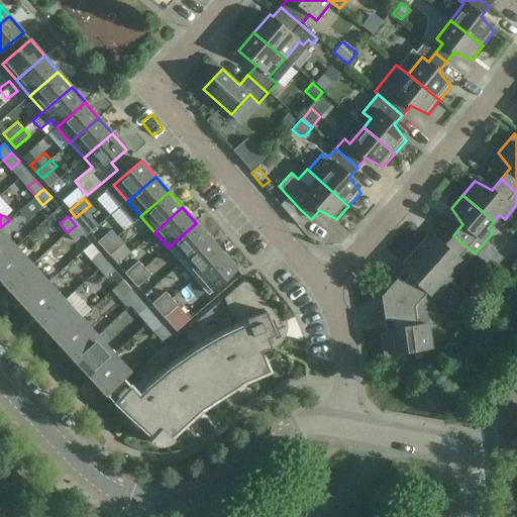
[(196,223),(168,247),(182,263),(209,238),(196,223)]
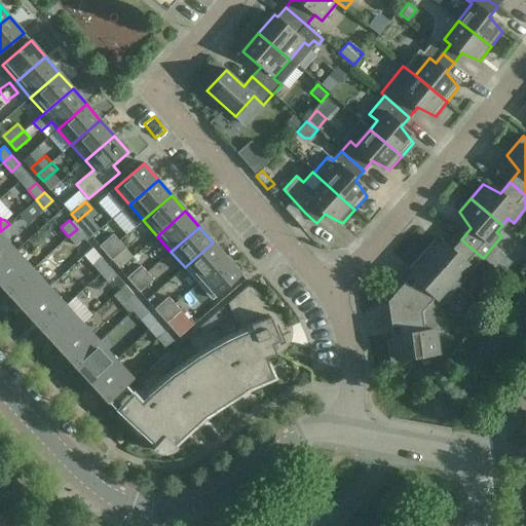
[(77,229),(68,236),(76,246),(84,237),(77,229)]
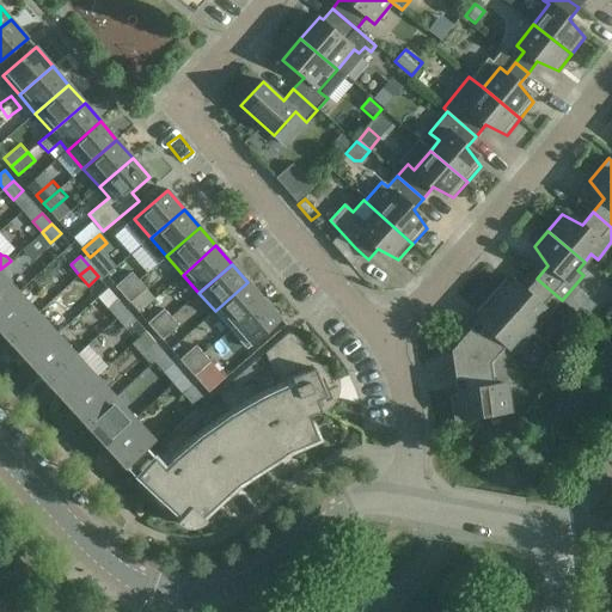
[(0,308),(19,292),(0,270),(0,308)]
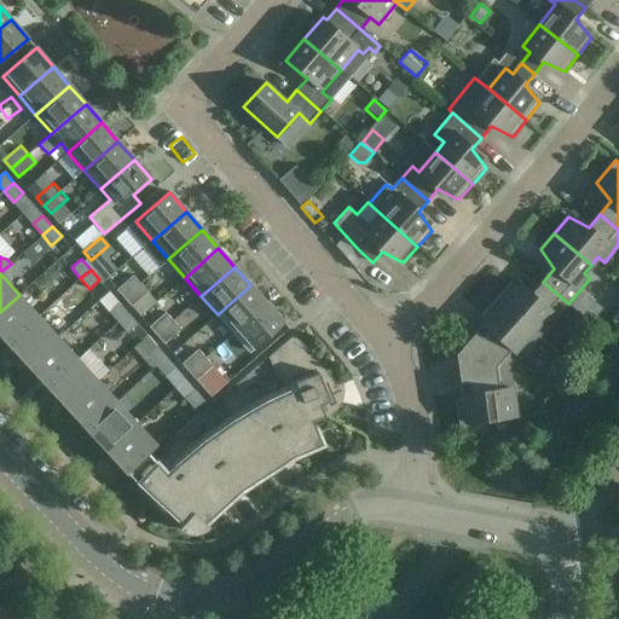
[(125,298),(140,283),(134,275),(117,289),(125,298)]
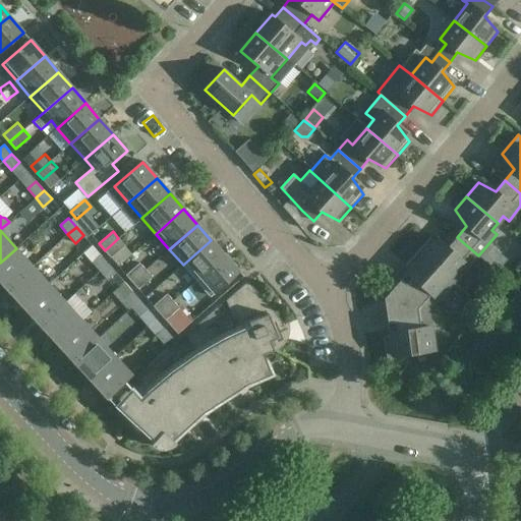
[(416,282),(439,301),(478,255),(457,237),(447,248),(429,238),(406,266),(409,271),(416,282)]
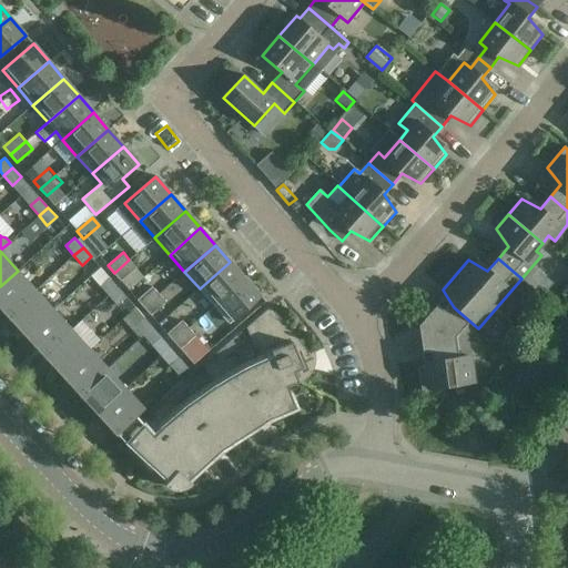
[(129,260),(114,273),(121,280),(135,267),(129,260)]
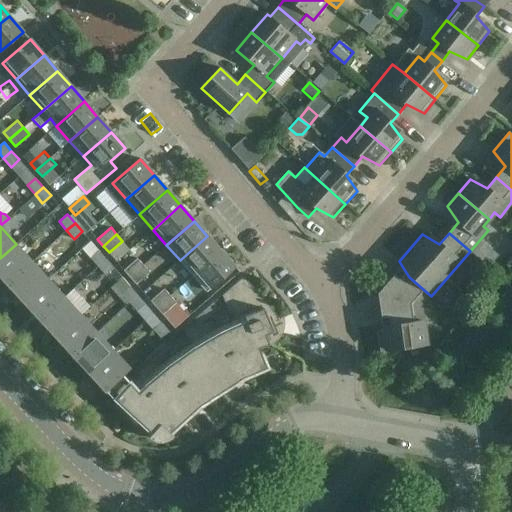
[(207,236),(180,260),(193,276),(221,251),(207,236)]
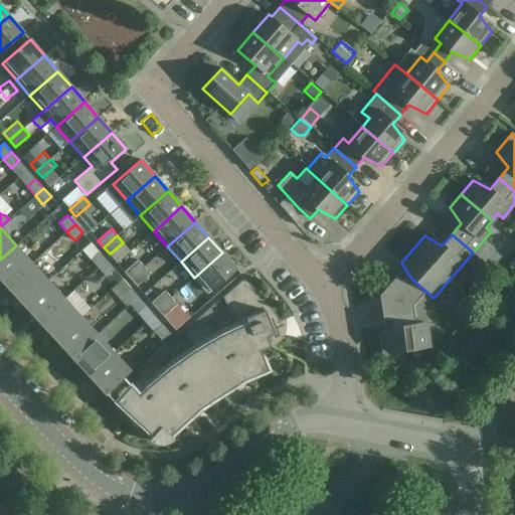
[(94,244),(92,242),(82,249),(91,259),(100,251),(94,244)]
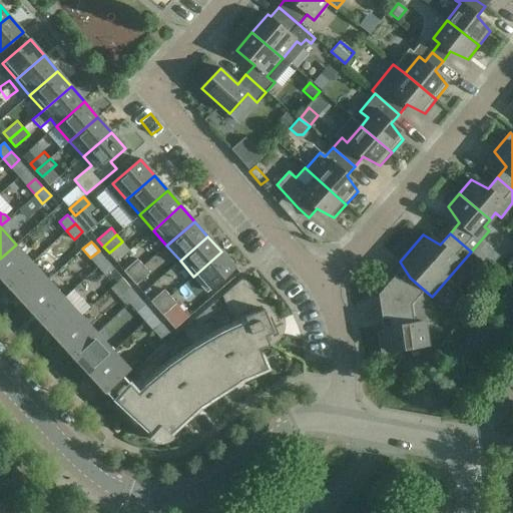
[(0,276),(8,285),(32,263),(16,244),(0,259),(0,276)]
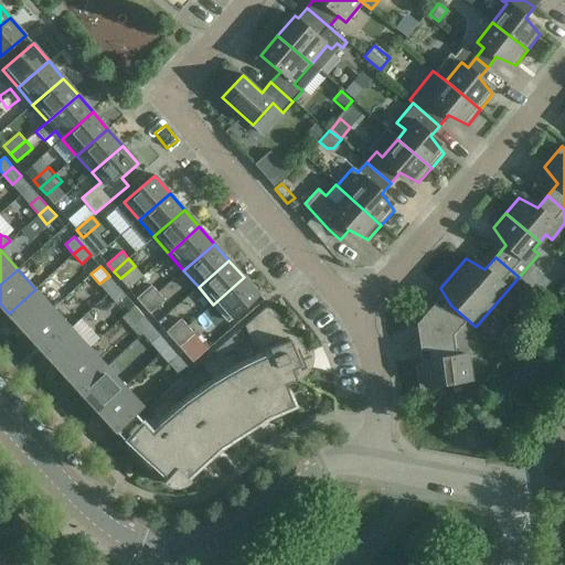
[(108,294),(117,286),(109,276),(99,284),(108,294)]
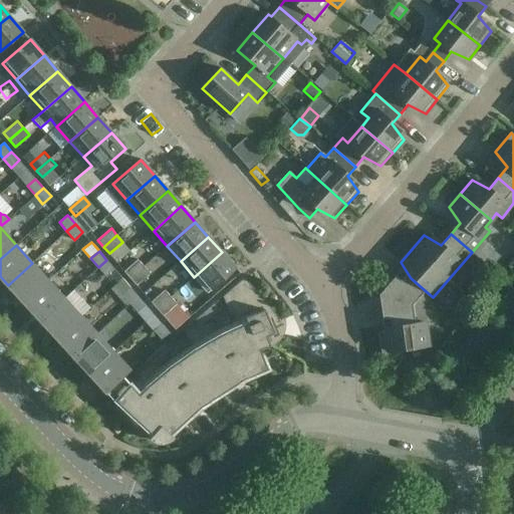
[(222,252),(194,277),(208,293),(236,268),(222,252)]
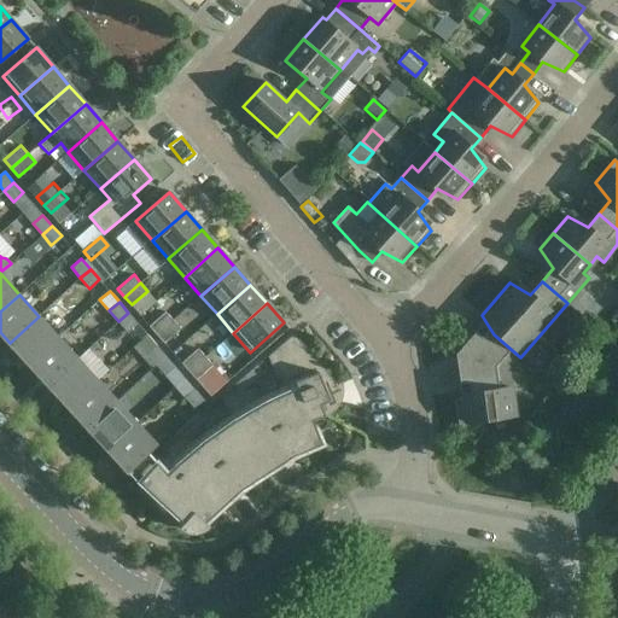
[(157,333),(173,319),(165,312),(150,326),(157,333)]
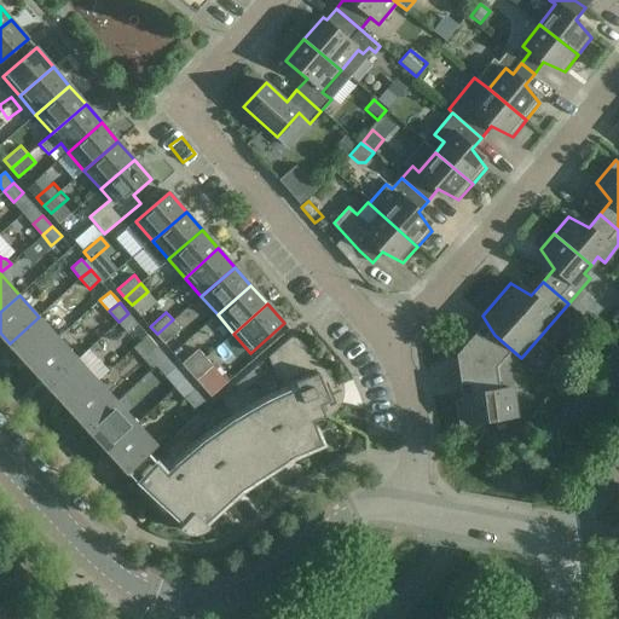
[(128,313),(119,322),(128,333),(138,323),(128,313)]
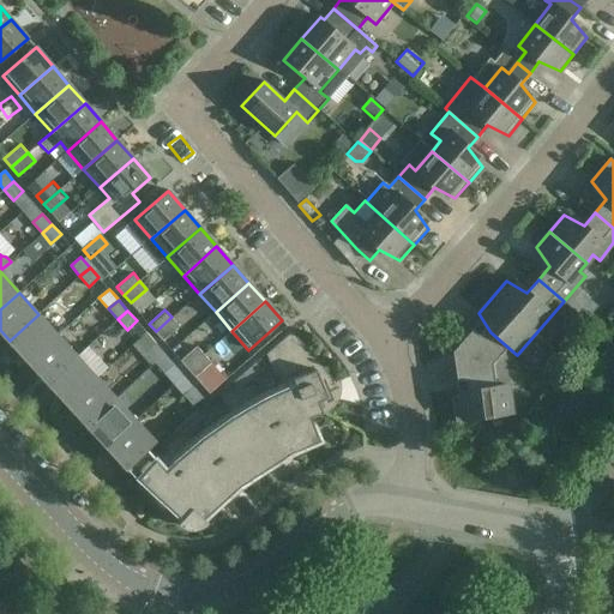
[(29,362),(58,335),(38,314),(10,341),(29,362)]
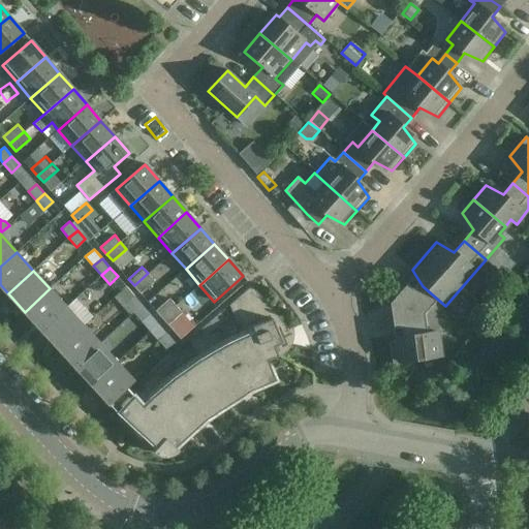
[(148,273),(134,285),(141,292),(154,280),(148,273)]
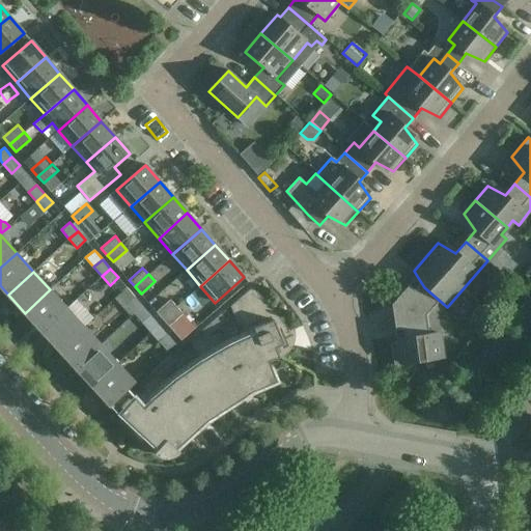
[(391,304),(437,318),(447,307),(424,287),(417,276),(391,304)]
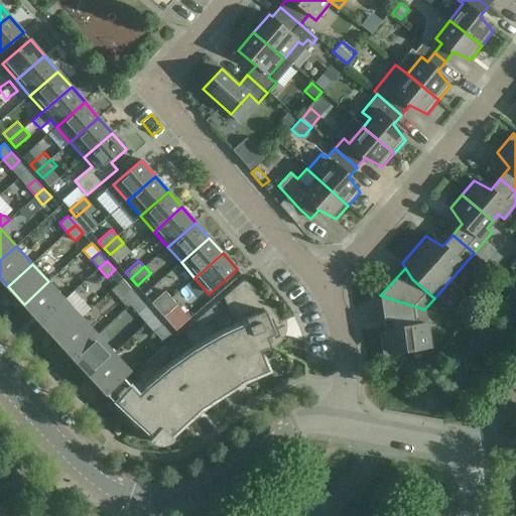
[(275,312),(271,308),(245,279),(223,298),(231,316),(235,315),(240,328),(221,337),(195,352),(169,369),(146,389),(139,395),(123,378),(124,378),(123,377),(106,393),(136,426),(139,424),(158,441),(166,432),(170,437),(194,416),(189,411),(206,398),(210,404),(236,387),(233,381),(251,372),(254,377),(269,371),(261,351),(271,347),(269,342),(272,340),(275,337),(277,333),(278,329),(278,325),(281,323),(280,320),(277,316),(275,312)]
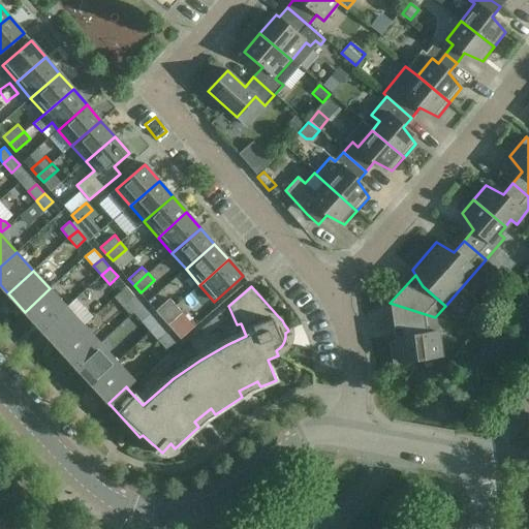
[(41,330),(66,307),(50,288),(25,312),(41,330)]
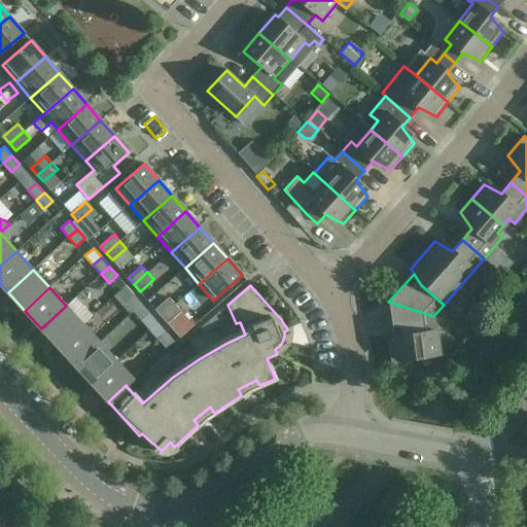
[(188,289),(178,295),(187,311),(198,305),(188,289)]
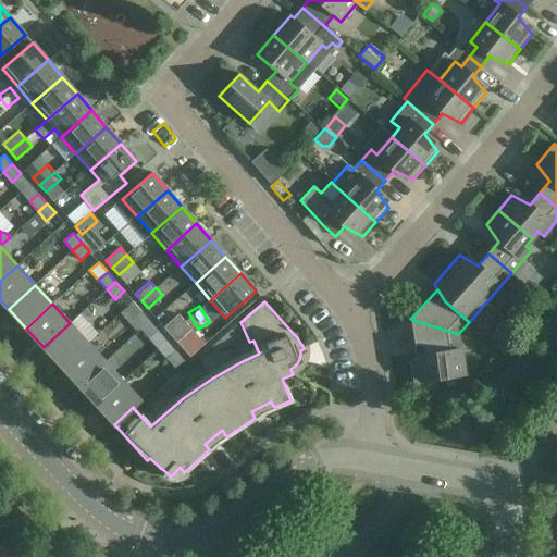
[(141,329),(150,321),(141,311),(133,319),(141,329)]
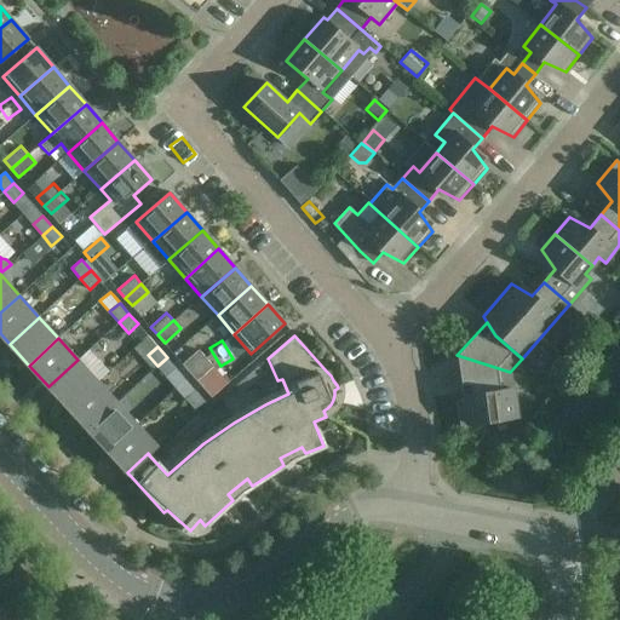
[(190,372),(206,357),(199,349),(183,363),(190,372)]
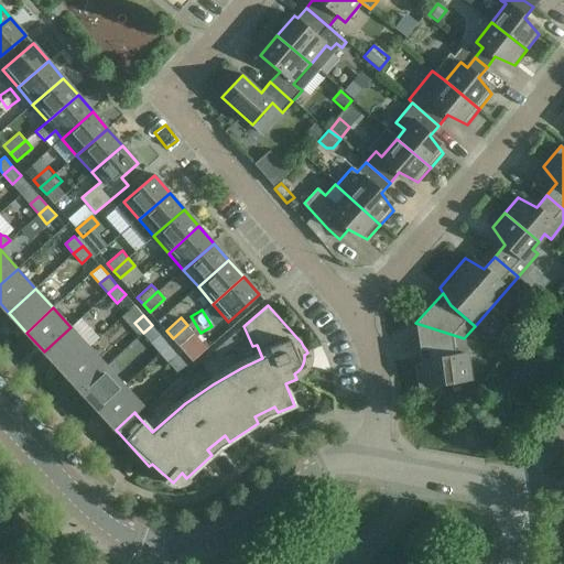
[(435,358),(466,354),(464,338),(415,323),(422,364),(435,358)]
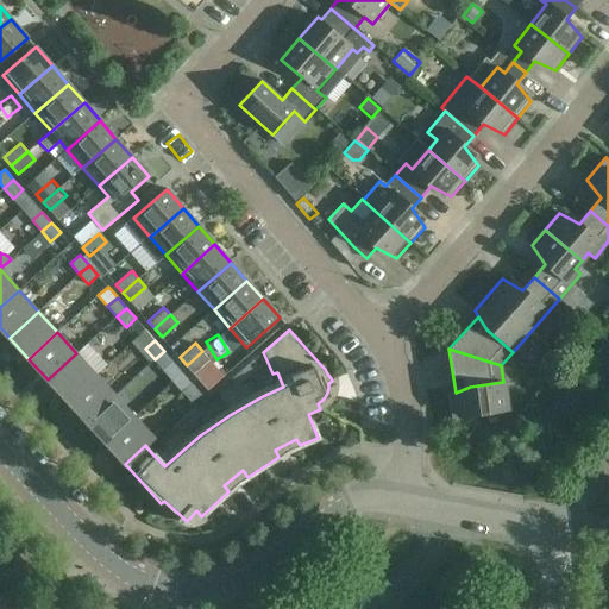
[(164,351),(155,359),(163,370),(174,360),(164,351)]
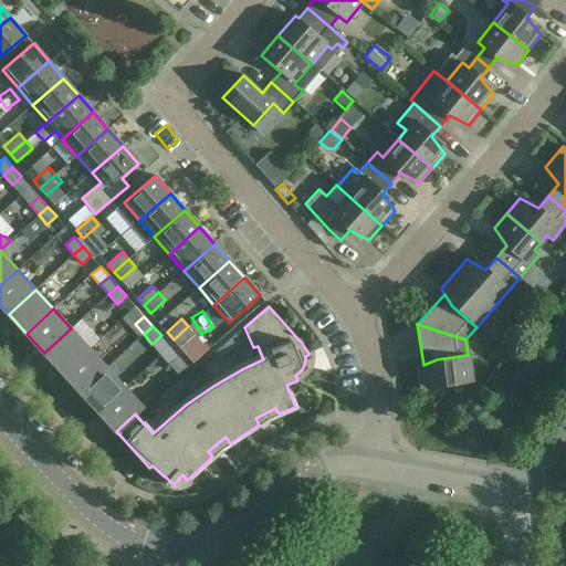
[(188,326),(174,339),(180,347),(195,334),(188,326)]
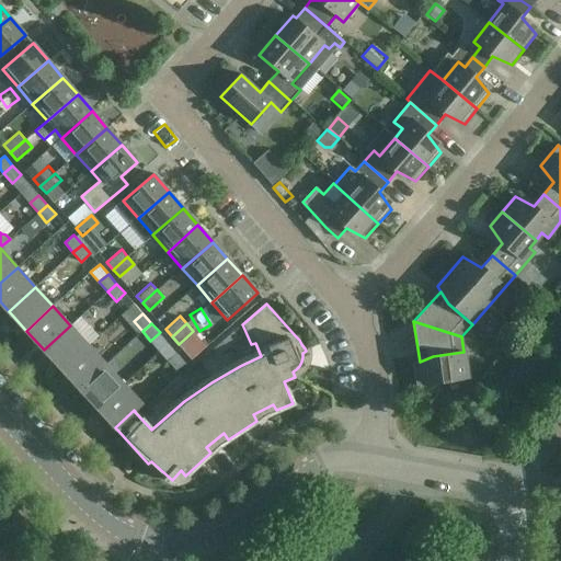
[(61,369),(89,345),(70,325),(44,350),(61,369)]
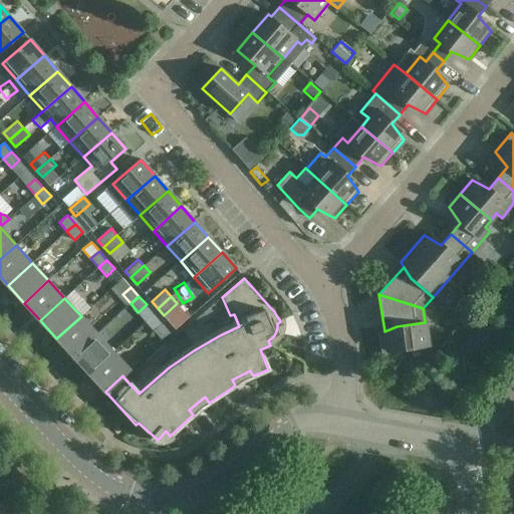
[(219,310),(214,304),(195,320),(201,326),(219,310)]
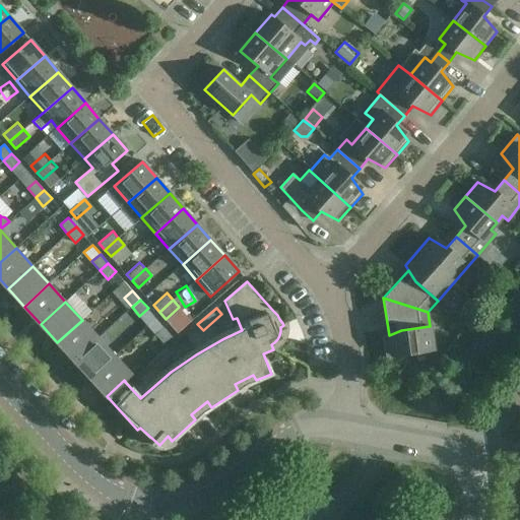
[(73,361),(99,338),(82,320),(57,342),(73,361)]
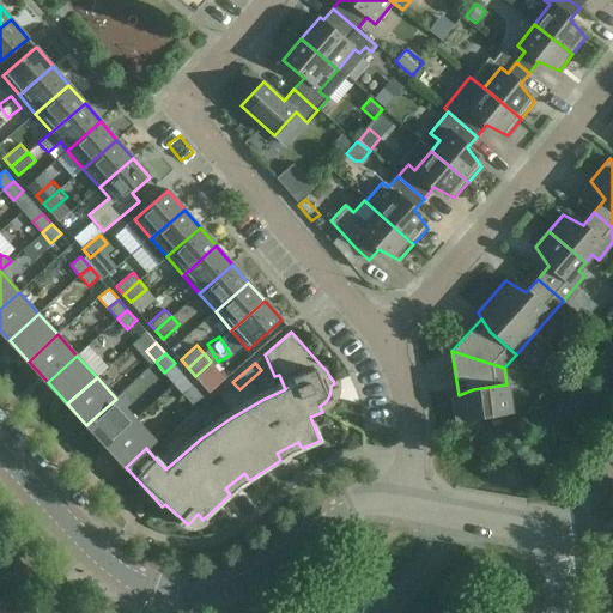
[(473,389),(459,395),(451,398),(456,428),(478,430),(480,417),(510,412),(507,384),(473,389)]
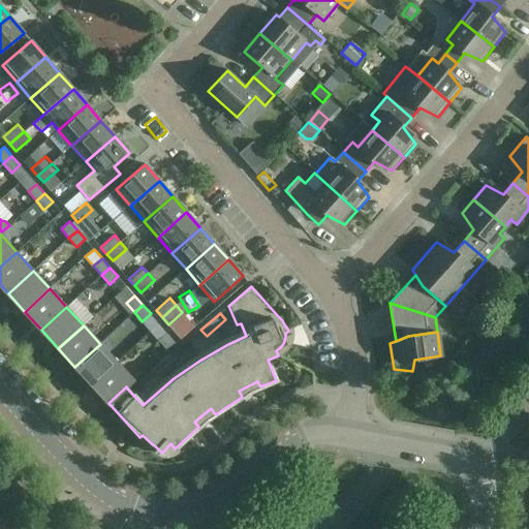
[(166,349),(176,342),(167,333),(158,340),(166,349)]
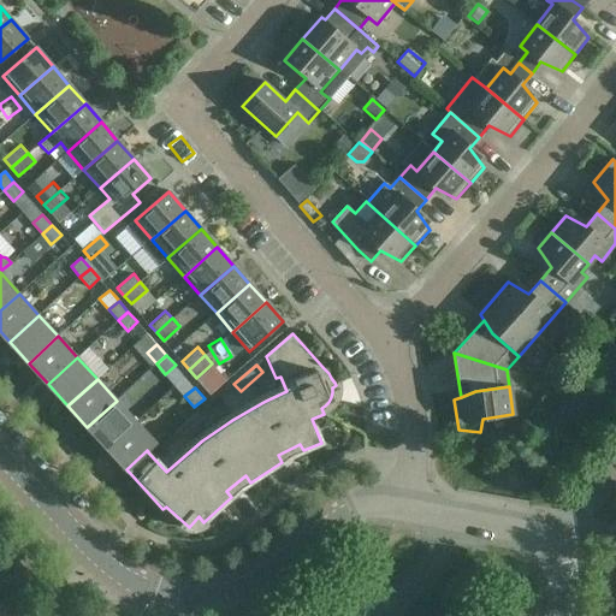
[(107,448),(136,421),(117,401),(87,427),(107,448)]
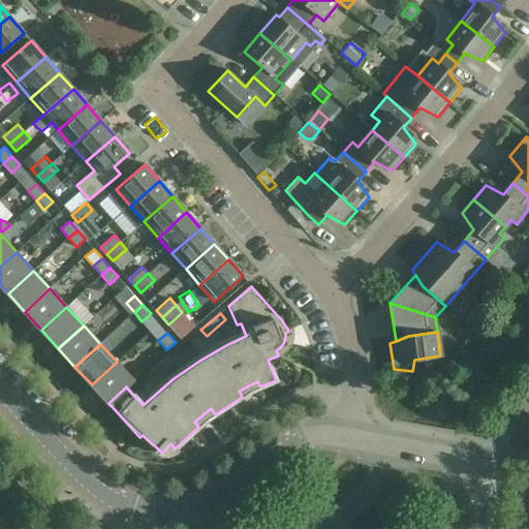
[(175,360),(168,353),(150,371),(156,377),(175,360)]
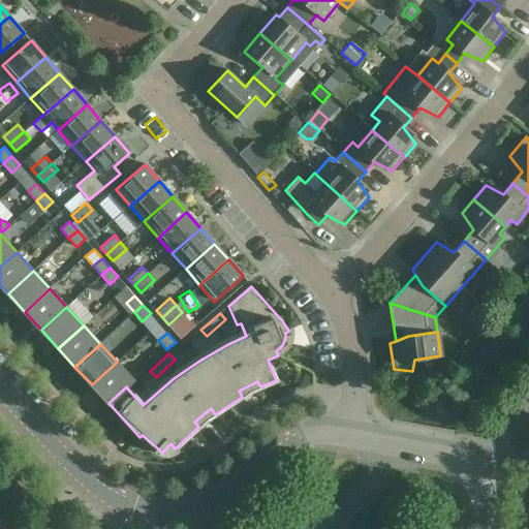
[(126,386),(127,387),(133,380),(117,362),(92,384),(109,403),(126,386)]
